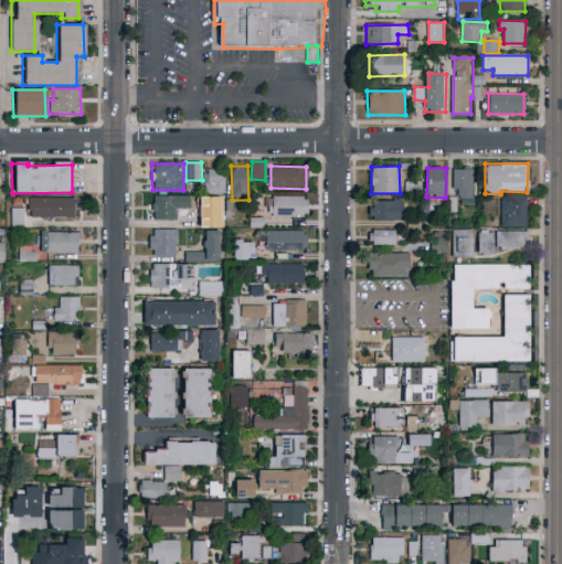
[(225,194),(225,170),(207,169),(207,193),(225,194)]
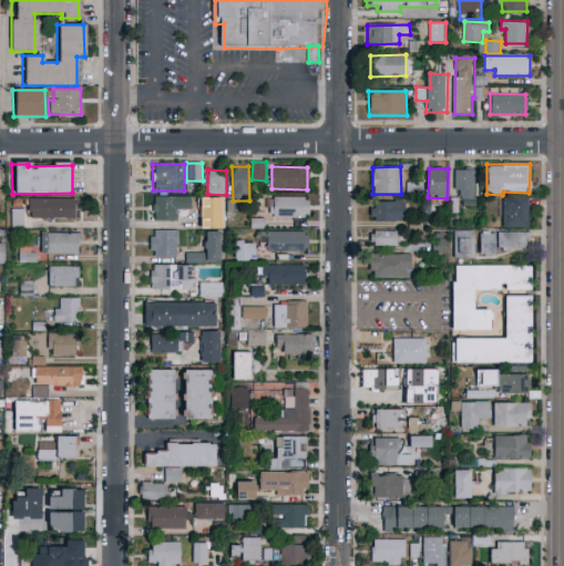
[(475,170),(454,171),(455,191),(462,191),(462,207),(475,207),(475,170)]
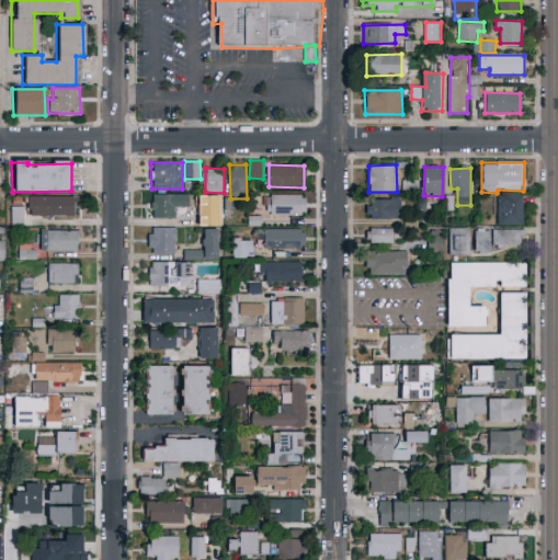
[(419,181),(403,180),(402,191),(418,192),(419,181)]
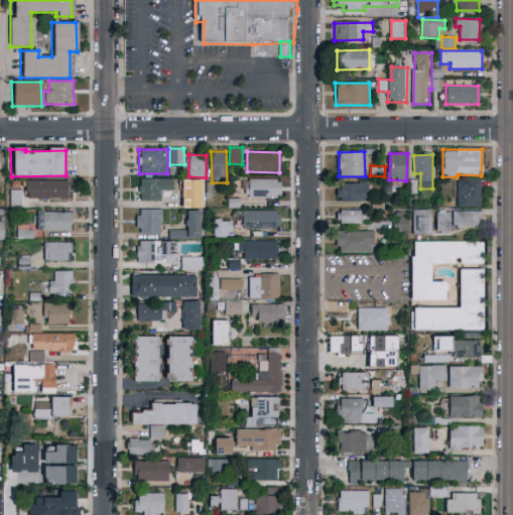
[(161,201),(162,190),(174,190),(175,179),(139,178),(139,201),(161,201)]
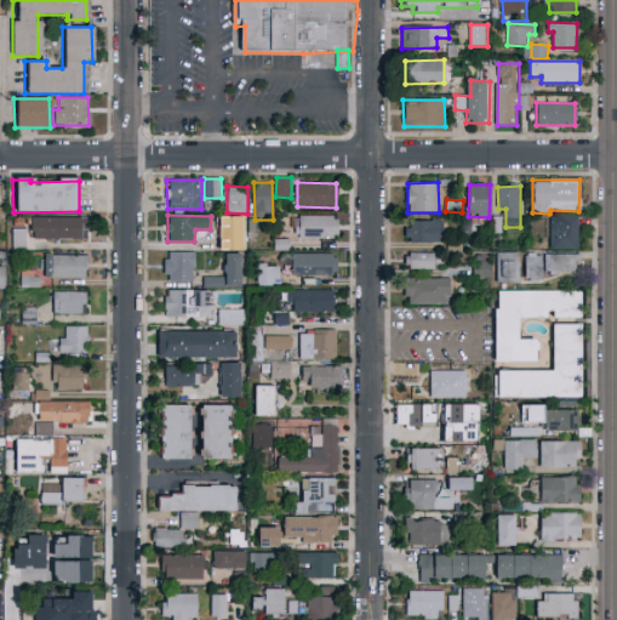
[(297,216),(297,238),(338,238),(340,216),(297,216)]
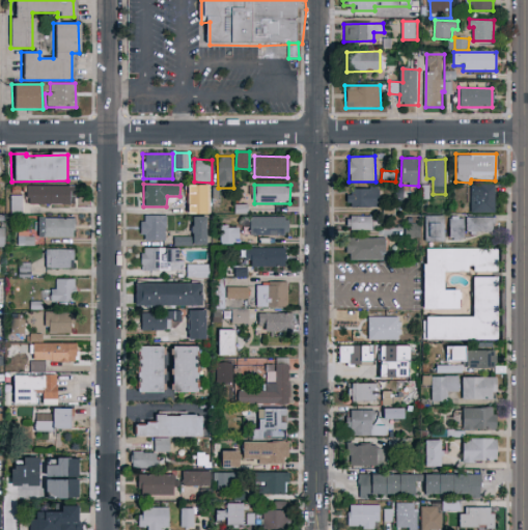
[(422,199),(431,199),(431,185),(423,185),(422,199)]
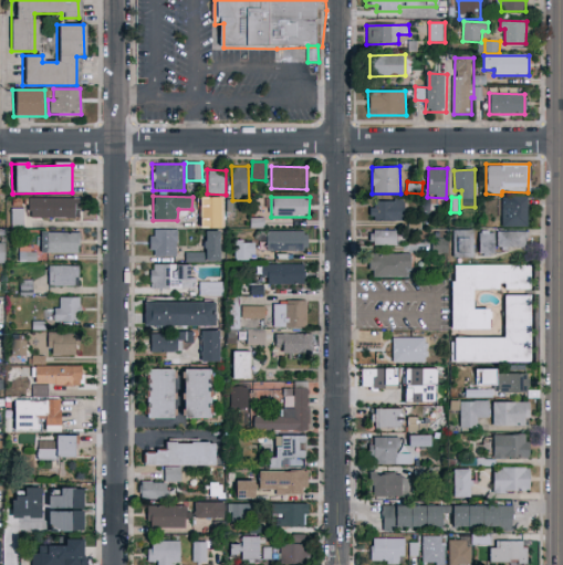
[(501,197),(501,227),(528,228),(529,197),(501,197)]
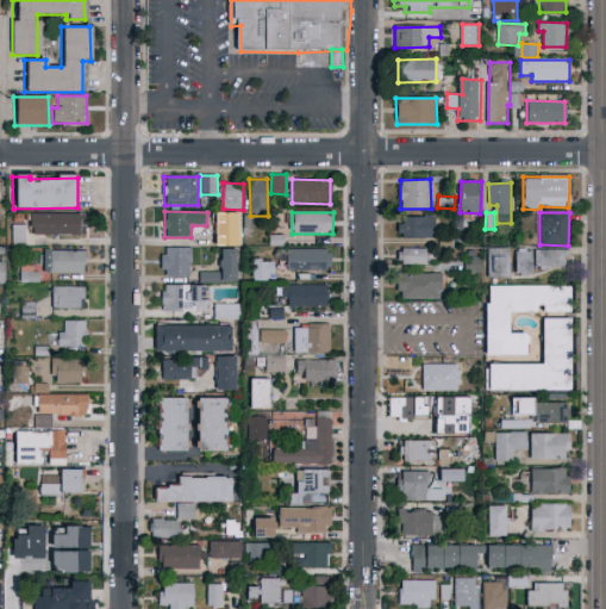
[(86,234),(86,213),(30,215),(31,235),(86,234)]
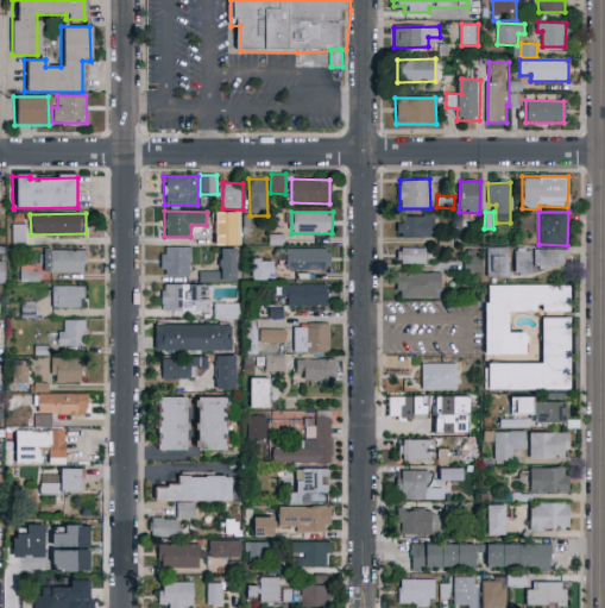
[(216,230),(235,230),(237,213),(218,213),(216,230)]
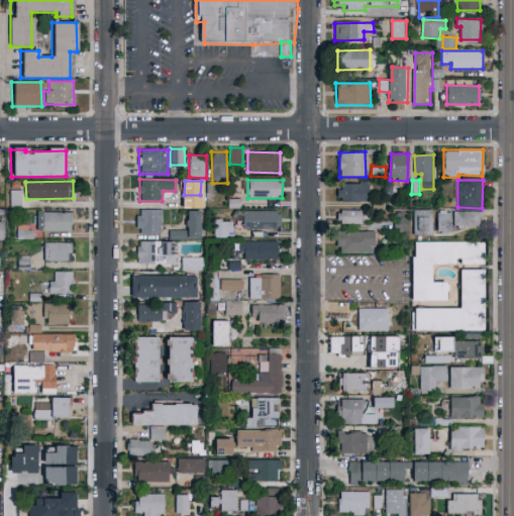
[(370,184),(339,185),(339,203),(371,202),(370,184)]
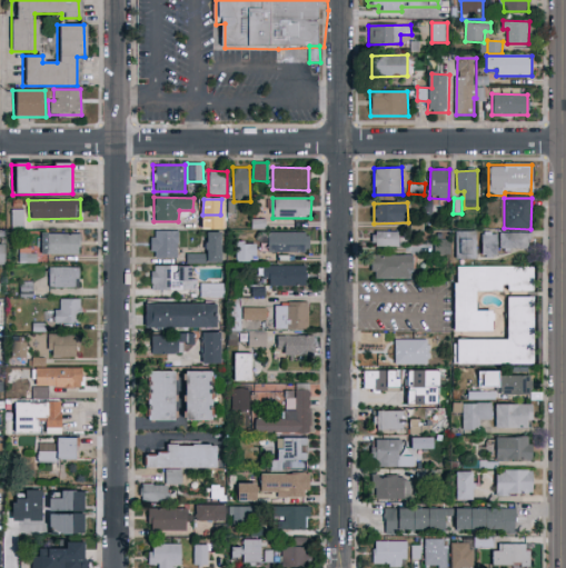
[(25,209),(13,210),(13,228),(26,228),(25,209)]
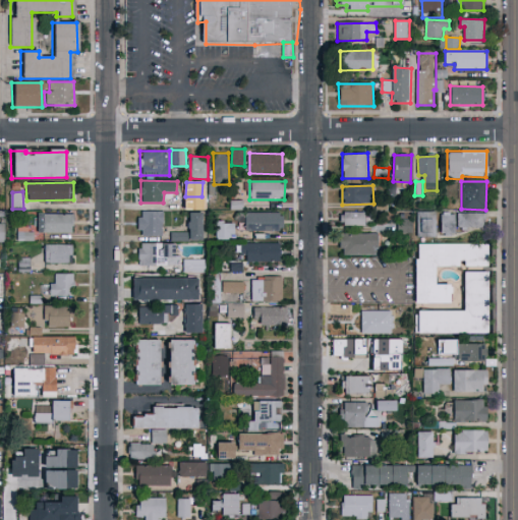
[(163,237),(163,212),(139,212),(139,236),(163,237)]
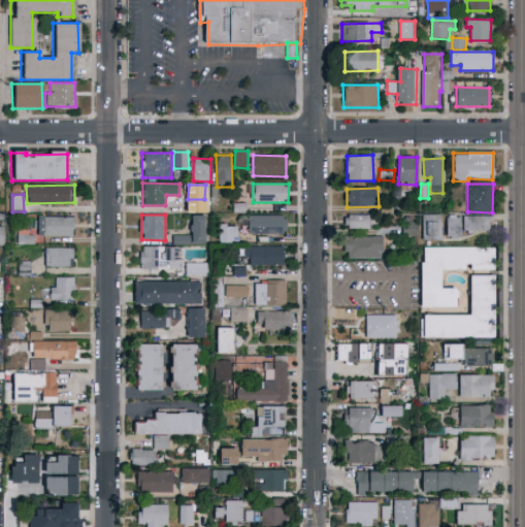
[(371,215),(347,215),(347,229),(371,229),(371,215)]
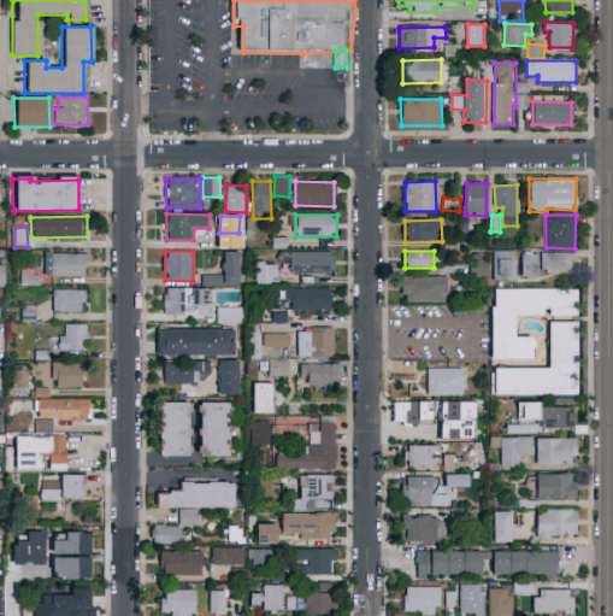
[(242,286),(241,252),(222,252),(222,275),(202,275),(202,286),(242,286)]
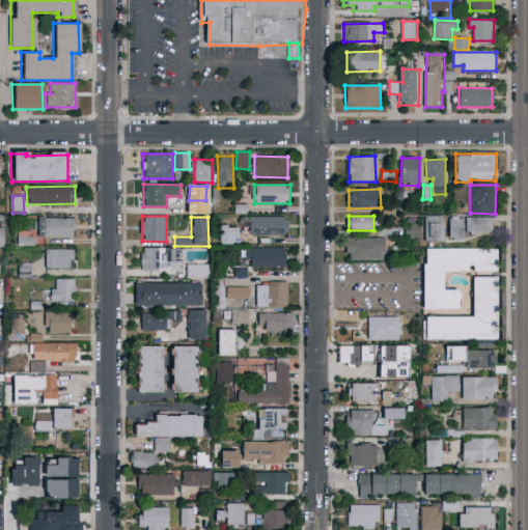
[(251,217),(251,235),(290,235),(290,218),(251,217)]
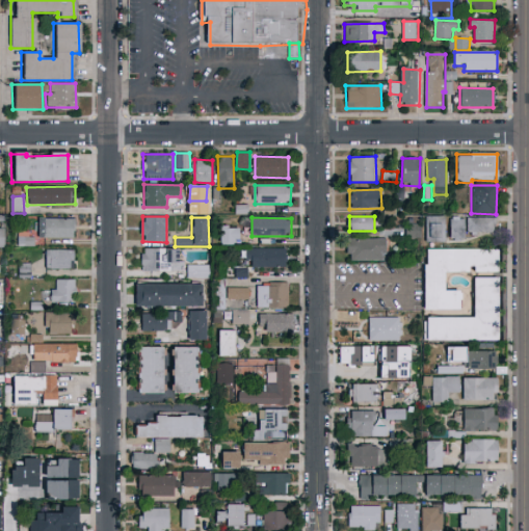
[(469,217),(469,233),(496,233),(496,217),(469,217)]
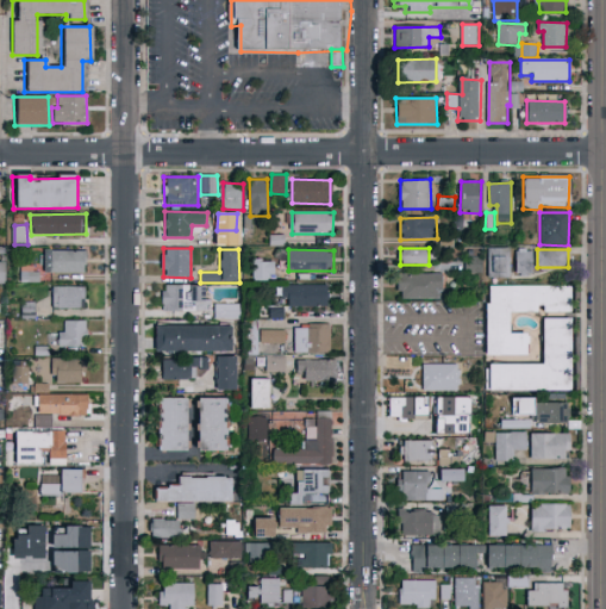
[(85,250),(42,250),(43,274),(86,273),(85,250)]
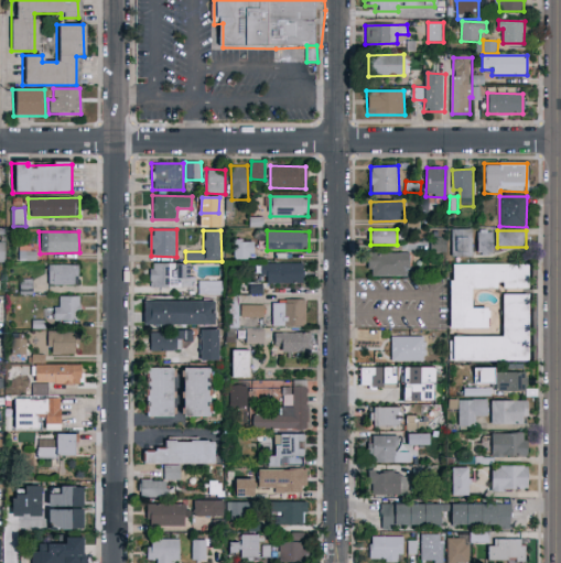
[(233,259),(252,259),(252,241),(233,241),(233,259)]
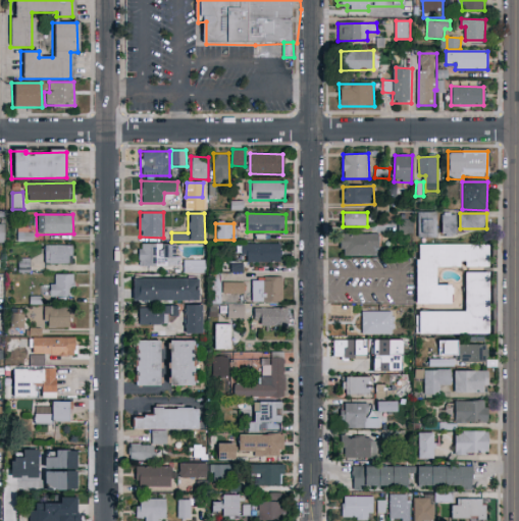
[(18,228),(17,242),(35,243),(35,229),(18,228)]
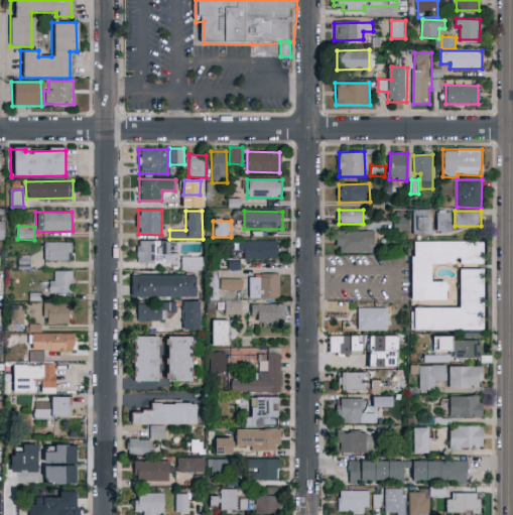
[(373,232),(337,232),(337,253),(374,253),(373,232)]
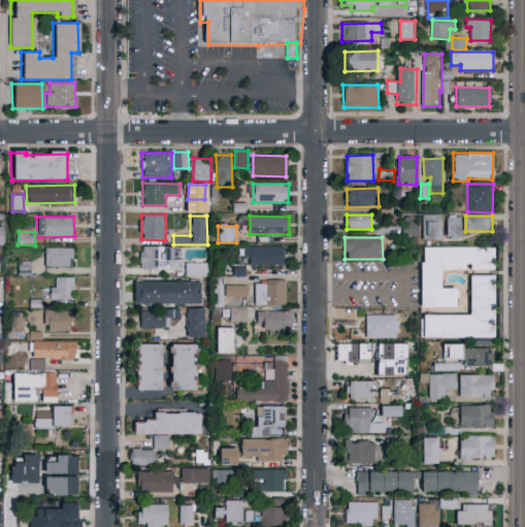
[(175,259),(175,248),(141,246),(140,269),(183,270),(183,260),(175,259)]
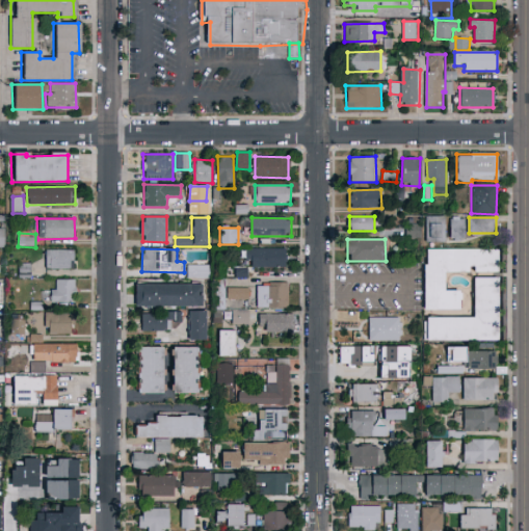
[(286,249),(248,248),(247,267),(286,268),(286,249)]
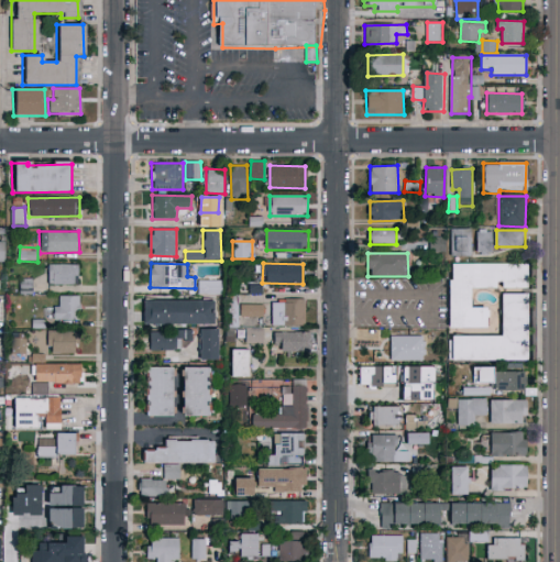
[(450,328),(489,328),(489,307),(473,307),(473,288),(502,288),(502,287),(530,287),(529,263),(450,264),(450,328)]
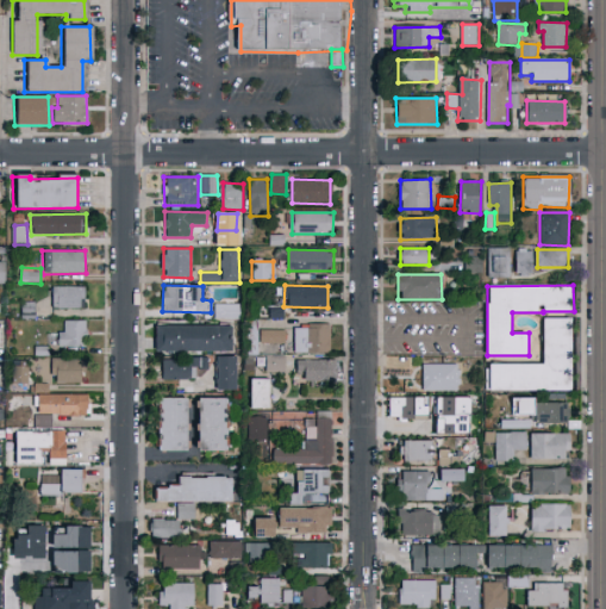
[(85,287),(54,286),(52,309),(85,309),(85,287)]
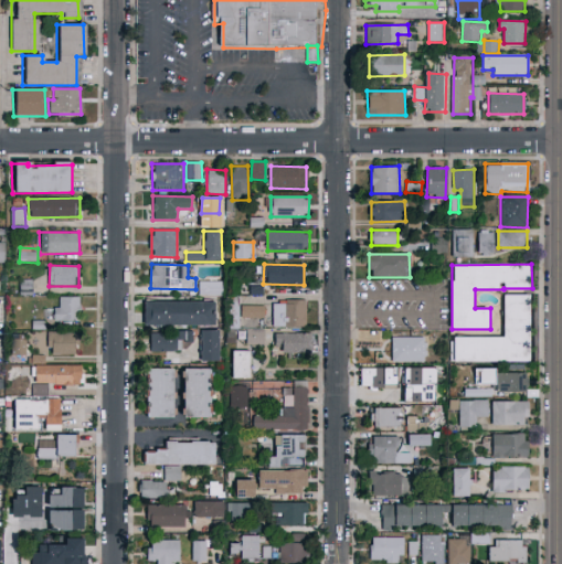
[(33,295),(33,279),(20,279),(19,295),(33,295)]
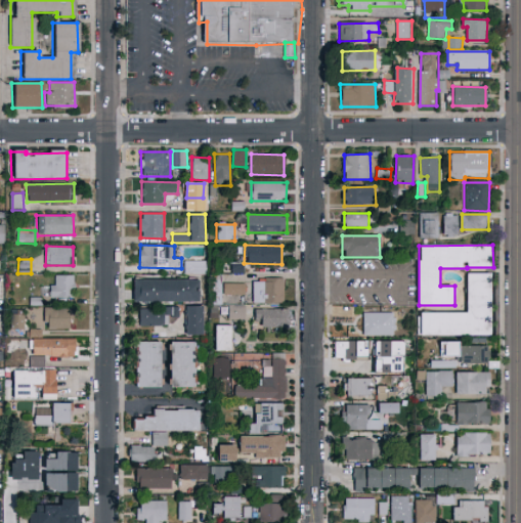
[(200,260),(184,261),(185,273),(201,273),(200,260)]
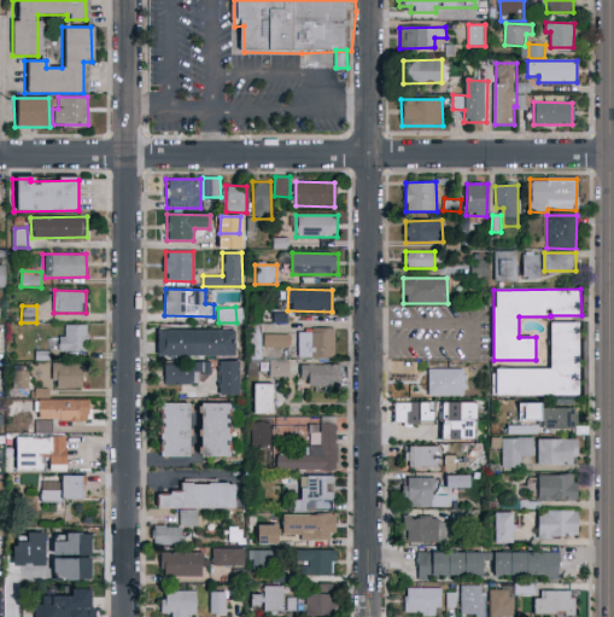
[(290,322),(290,312),(273,312),(273,324),(290,322)]
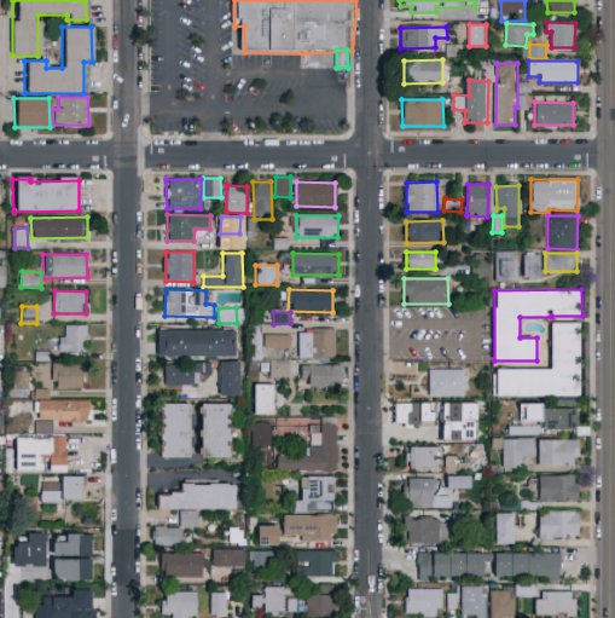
[(553,369),(494,370),(495,397),(582,396),(582,323),(553,323),(553,369)]
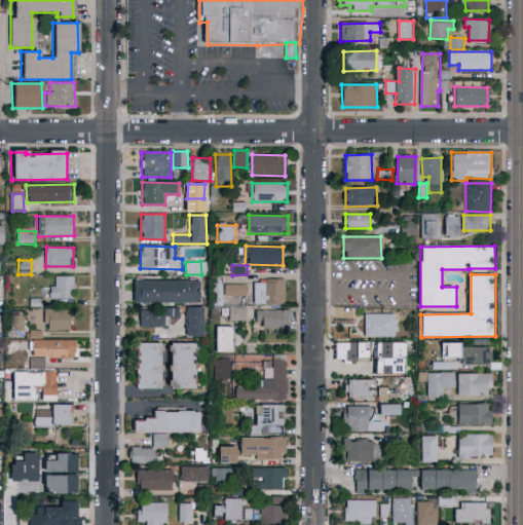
[(75,276),(55,276),(55,287),(50,287),(49,299),(75,299),(75,276)]
